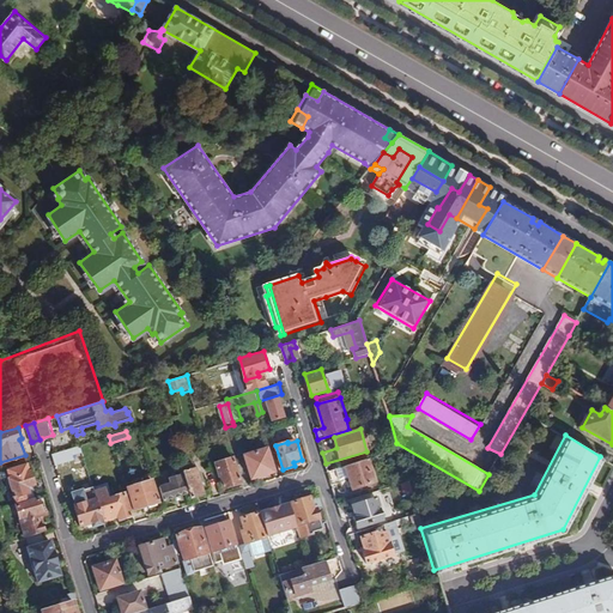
[(80,445),(52,454),(55,465),(84,456),(80,445)]
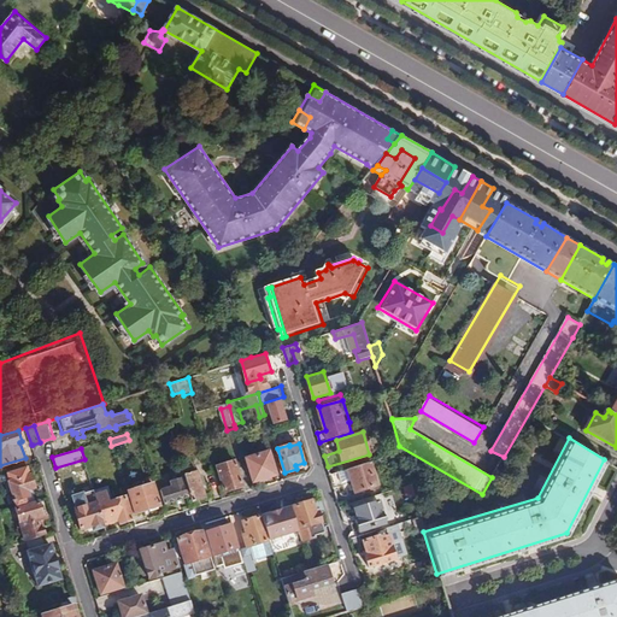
[(247,457),(253,481),(260,480),(260,482),(271,480),(270,476),(276,475),(269,451),(247,457)]
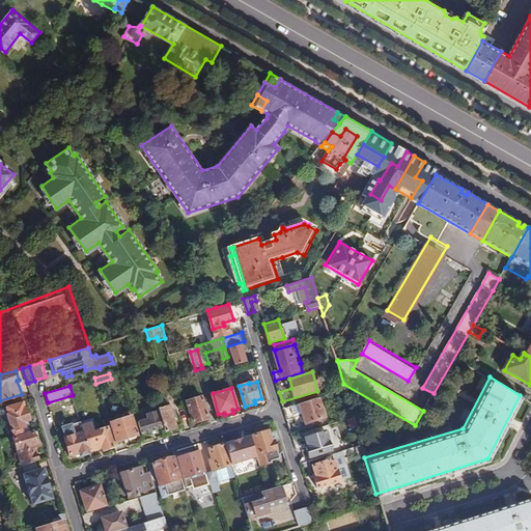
[(188,400),(194,422),(208,418),(202,396),(188,400)]
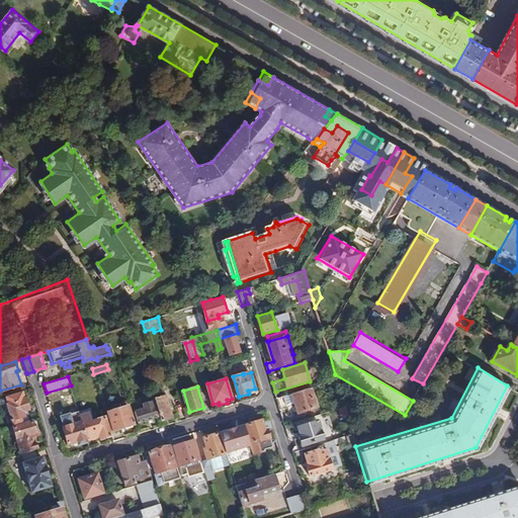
[(317,408),(311,387),(277,398),(280,408),(295,404),(297,413),(317,408)]
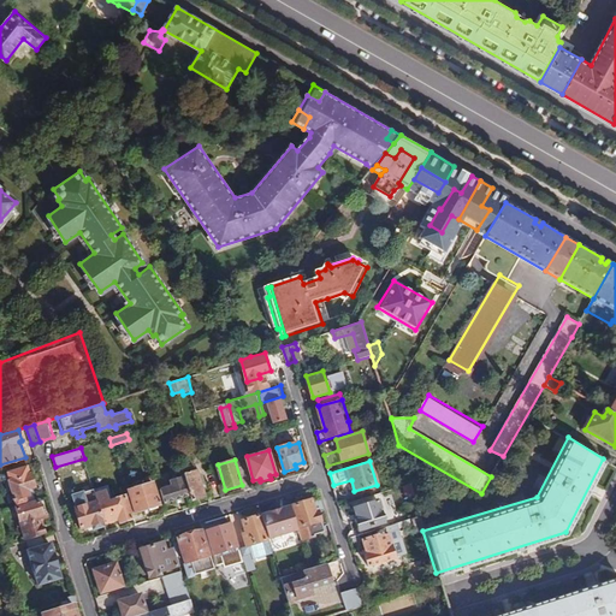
[(190,495),(191,501),(205,497),(196,469),(184,473),(190,495)]
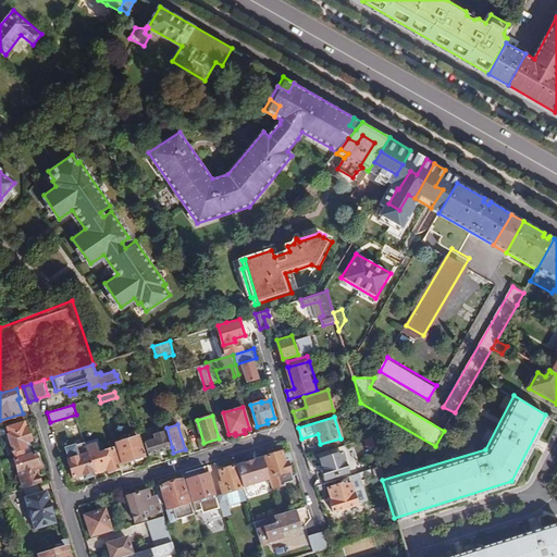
[(172,447),(166,428),(165,426),(160,429),(162,434),(144,440),(148,455),(172,447)]
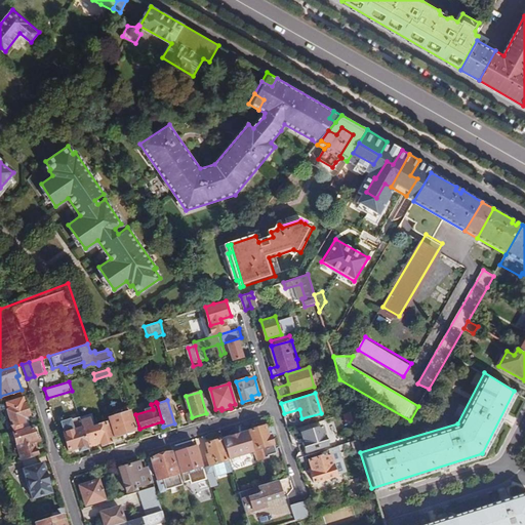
[(14,431),(23,428),(22,422),(25,421),(24,416),(29,414),(26,403),(7,409),(14,431)]
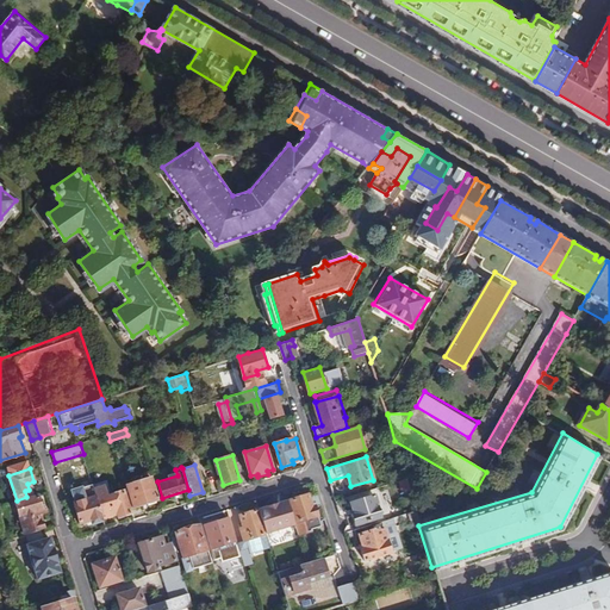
[(157,499),(151,478),(128,485),(134,506),(148,503),(148,505),(155,503),(155,500),(157,499)]
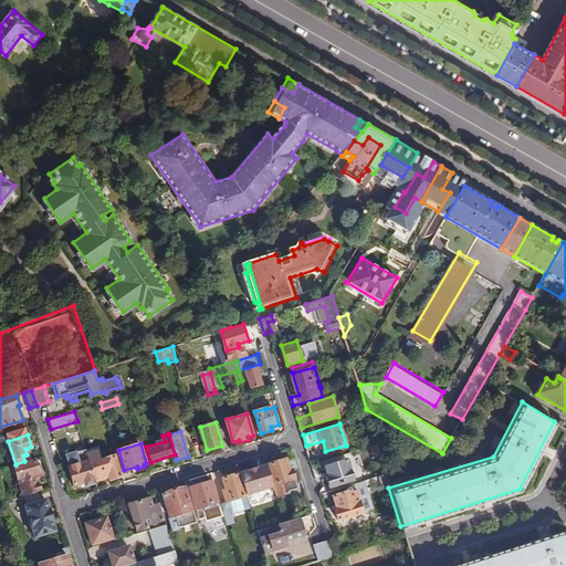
[(69,456),(72,465),(90,460),(86,450),(69,456)]
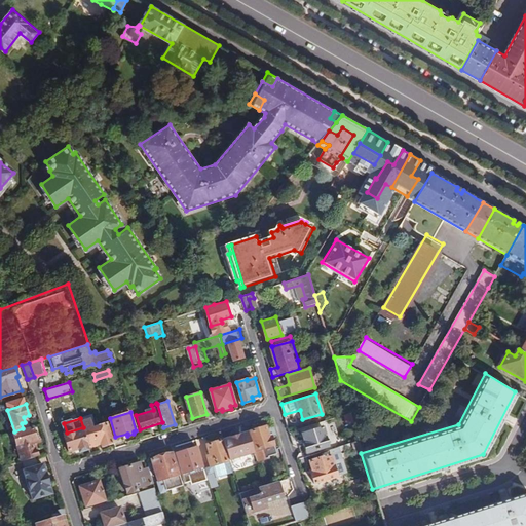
[(87,428),(92,445),(102,443),(103,446),(112,443),(107,423),(87,428)]
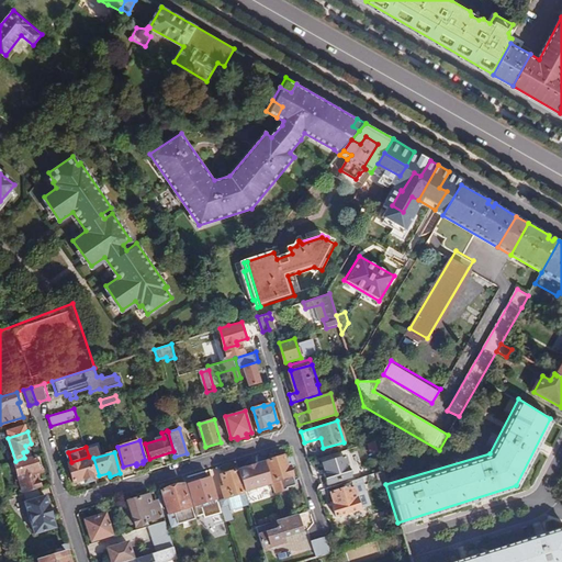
[(295,479),(300,478),(293,454),(284,457),(284,456),(268,460),(278,492),(288,490),(288,487),(296,484),(295,479)]
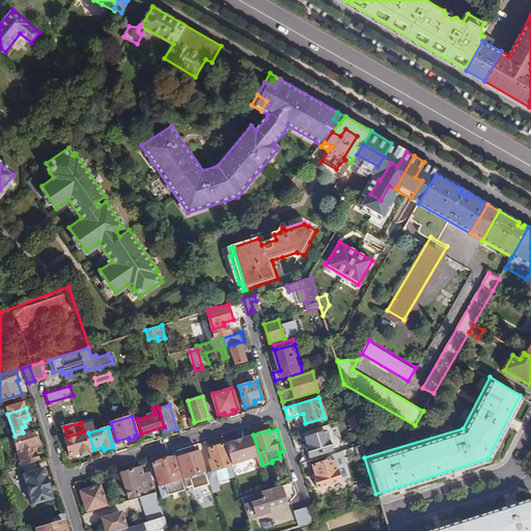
[(306,447),(309,457),(332,450),(327,430),(306,438),(308,447),(306,447)]
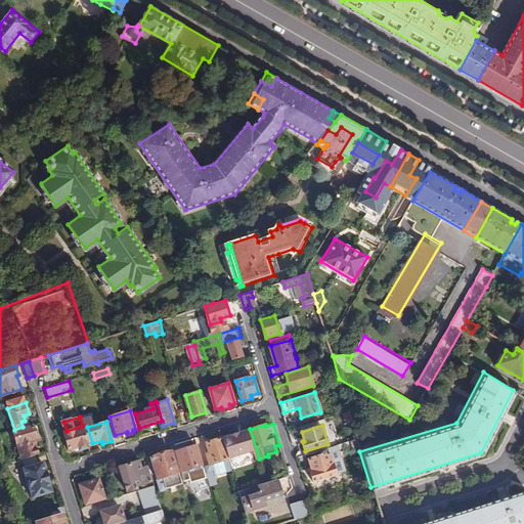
[(13,432),(22,460),(39,454),(34,438),(36,437),(35,434),(37,433),(38,432),(37,428),(36,428),(33,428),(33,426),(13,432)]
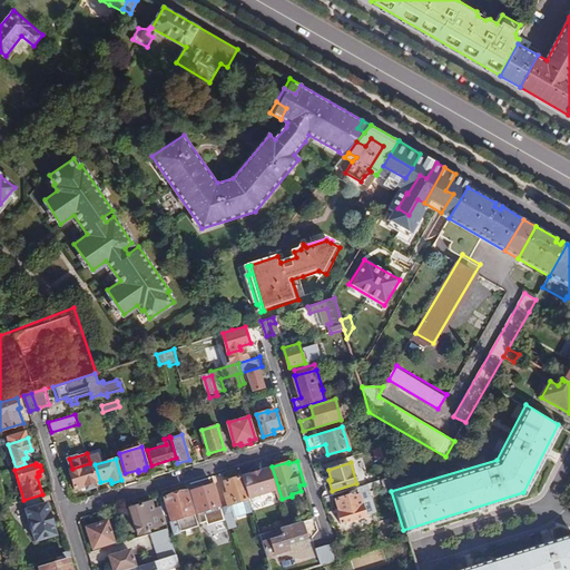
[(86,489),(97,485),(90,463),(69,470),(75,489),(85,485),(86,489)]
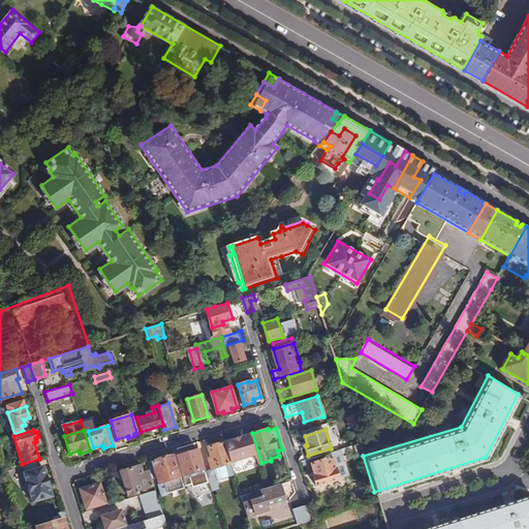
[(227,441),(232,459),(248,454),(247,450),(251,449),(249,443),(246,444),(243,436),(227,441)]
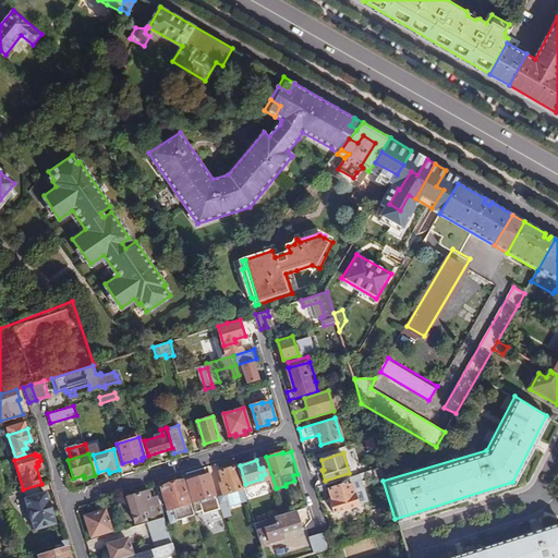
[(243,487),(237,466),(220,472),(223,483),(220,483),(223,494),(243,487)]
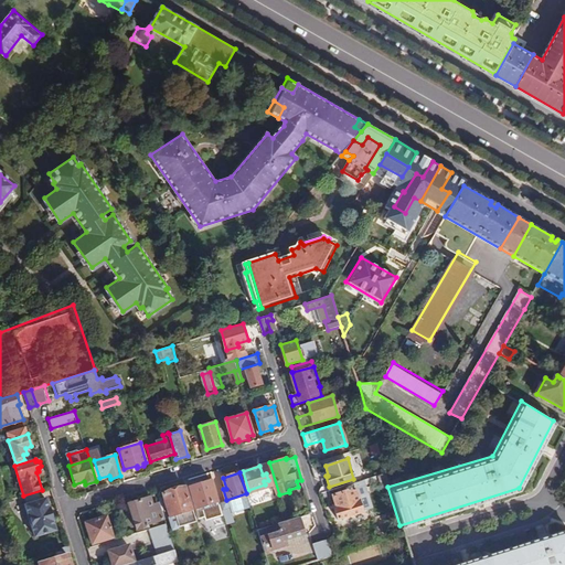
[(355,488),(336,494),(333,494),(337,508),(334,508),(338,519),(362,511),(358,498),(370,494),(368,486),(379,482),(376,477),(353,483),(355,488)]
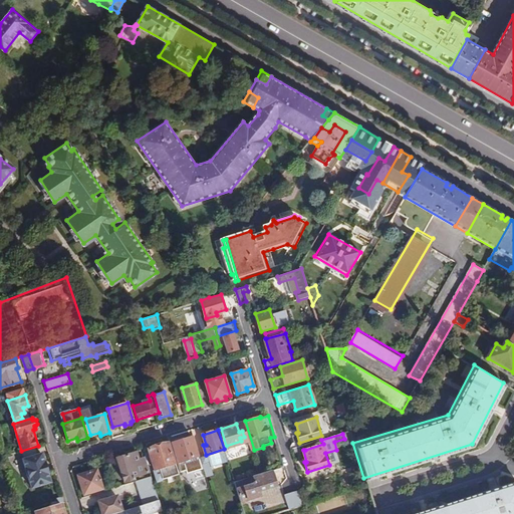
[(172,444),(178,462),(198,456),(193,437),(172,444)]
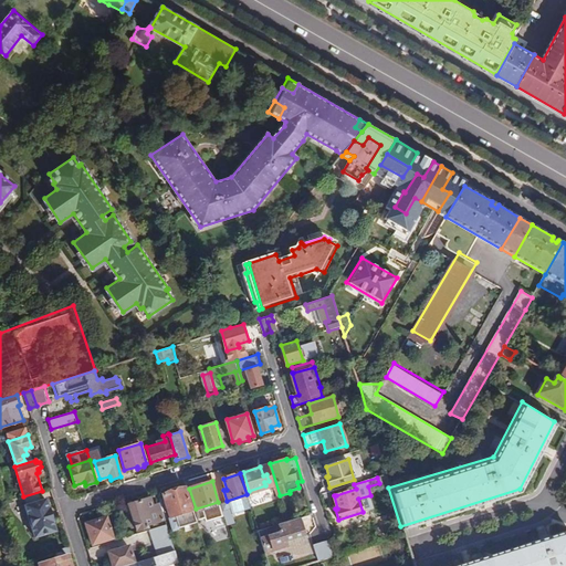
[(354,484),(335,490),(336,495),(356,489),(354,484)]
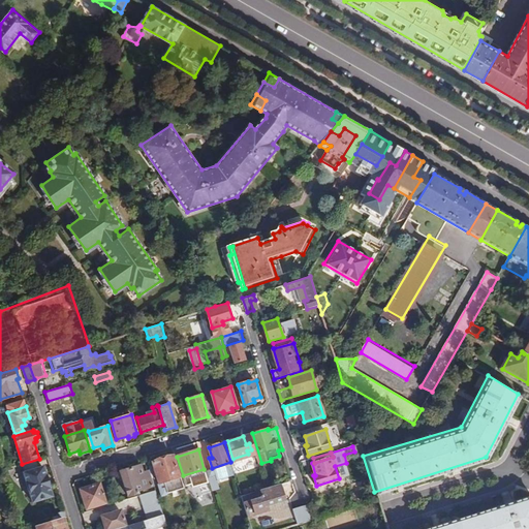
[(185,487),(175,456),(152,462),(158,485),(168,480),(172,491),(185,487)]
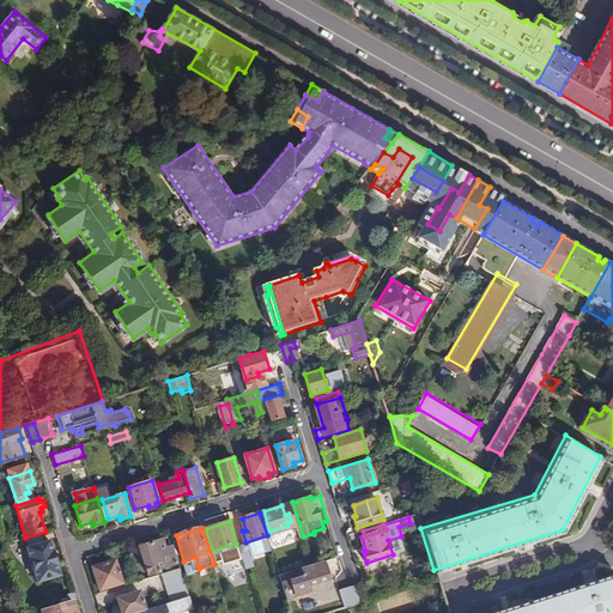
[(272,550),(267,535),(246,542),(238,545),(242,554),(250,552),(252,557),(272,550)]
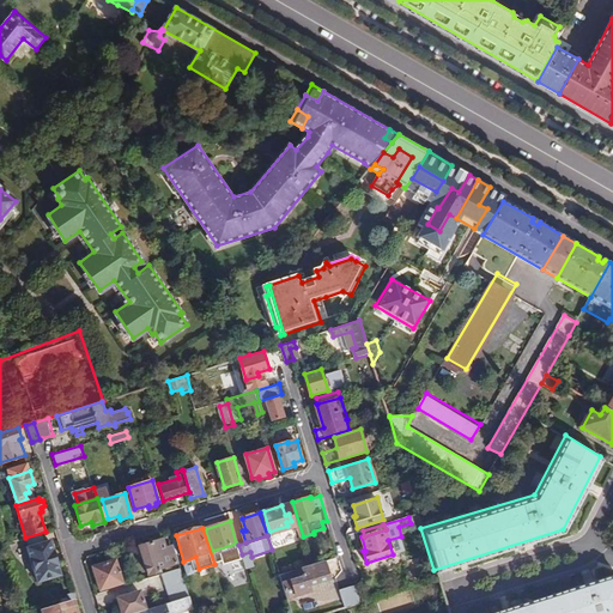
[(22,542),(32,583),(59,576),(48,536),(22,542)]
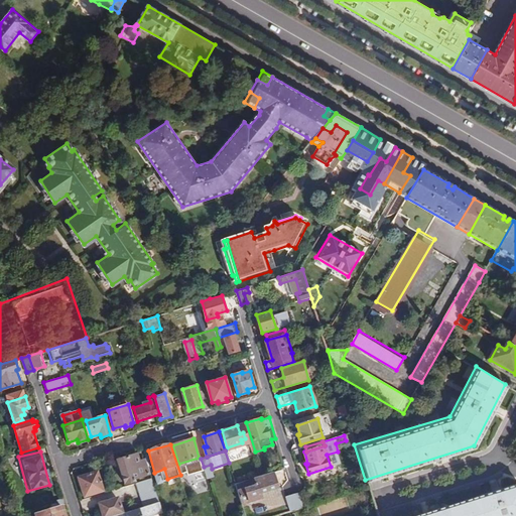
[(118,460),(126,483),(135,481),(134,478),(148,474),(146,466),(141,468),(136,454),(118,460)]
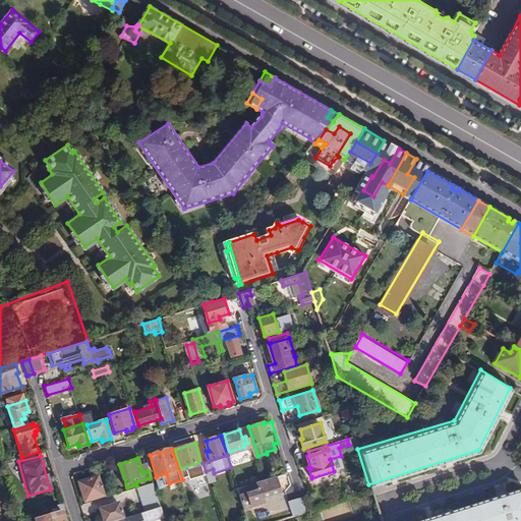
[(213,469),(206,471),(209,480),(216,478),(214,473),(213,469)]
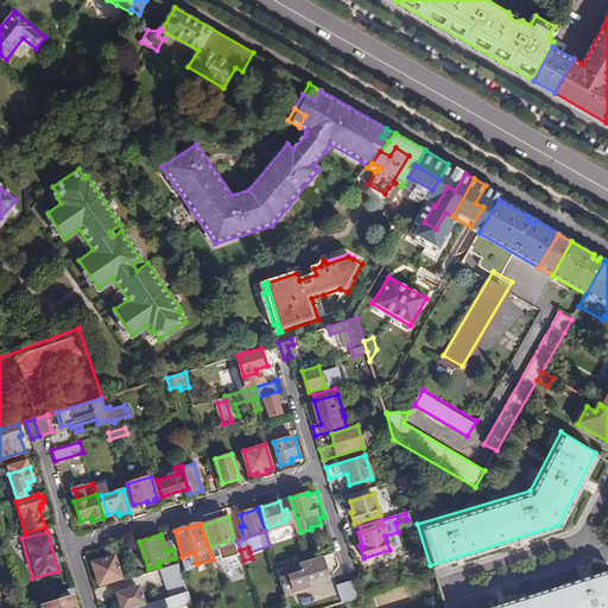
[(94,565),(100,586),(122,578),(114,553),(103,556),(105,558),(96,561),(94,565)]
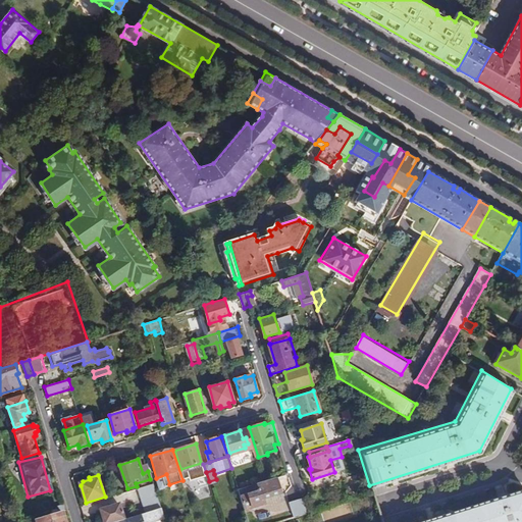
[(280,493),(275,477),(262,481),(238,489),(245,510),(264,504),(262,500),(280,493)]
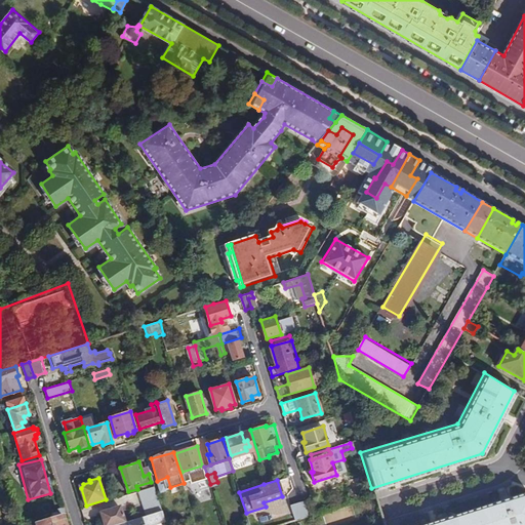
[(155,486),(138,491),(147,516),(162,511),(155,486)]
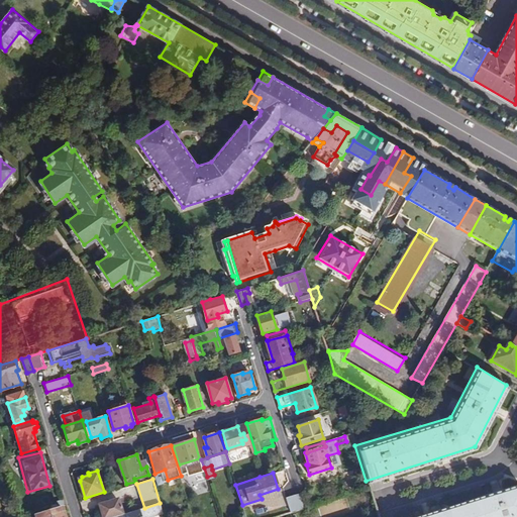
[(516,516),(516,482),(408,516),(516,516)]
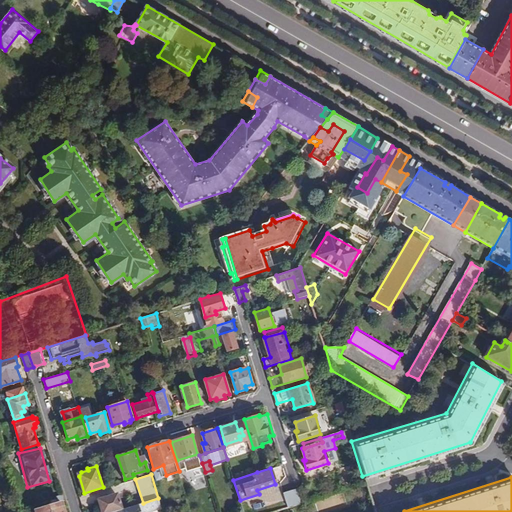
[(295,504),(301,502),(297,488),(291,490),(295,504)]
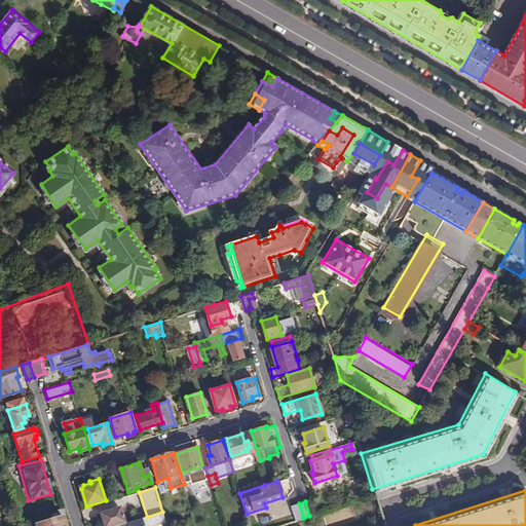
[(296,520),(303,518),(299,503),(292,505),(296,520)]
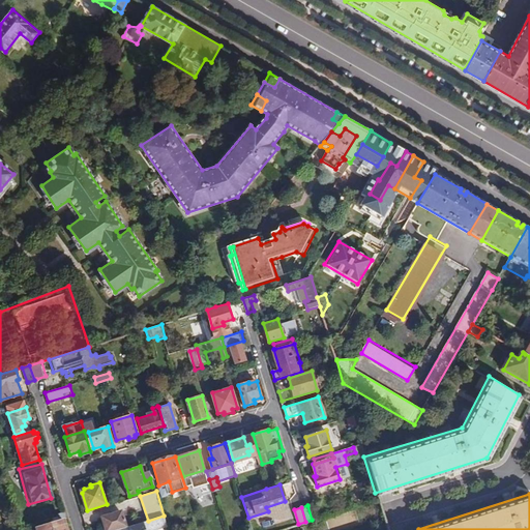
[(104,520),(106,529),(116,529),(126,527),(122,514),(104,520)]
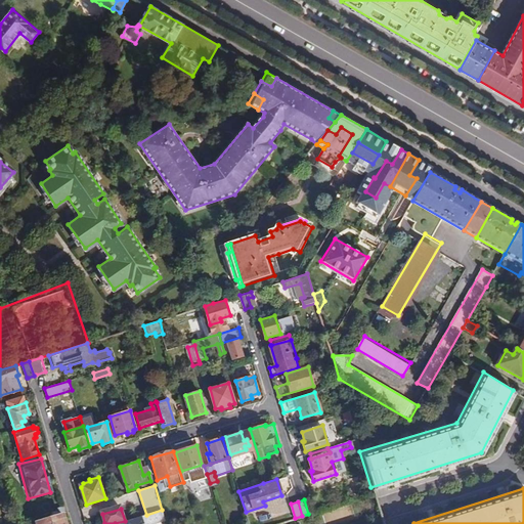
[(151,523),(165,520),(162,510),(146,515),(125,521),(115,523),(151,523)]
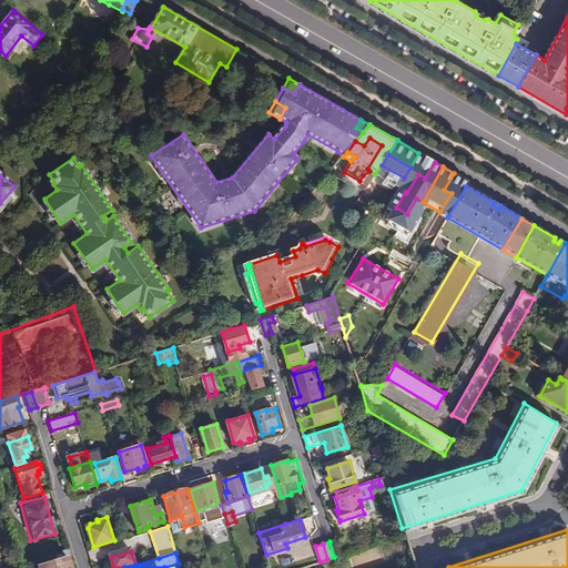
[(70,567),(68,557),(64,558),(64,556),(62,554),(57,556),(56,559),(57,561),(40,566),(40,567),(70,567)]
